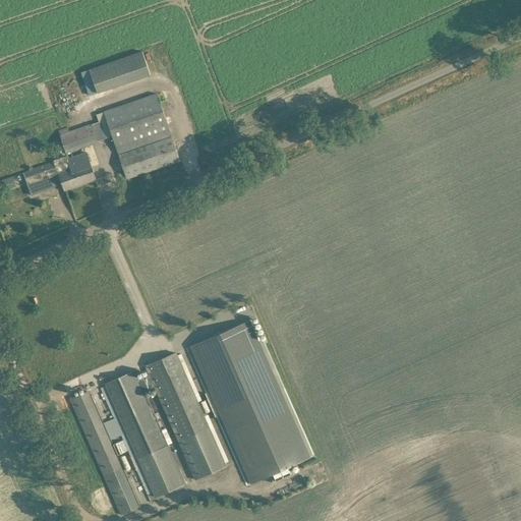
[(142,51),(90,69),(98,93),(151,75),(142,51)]
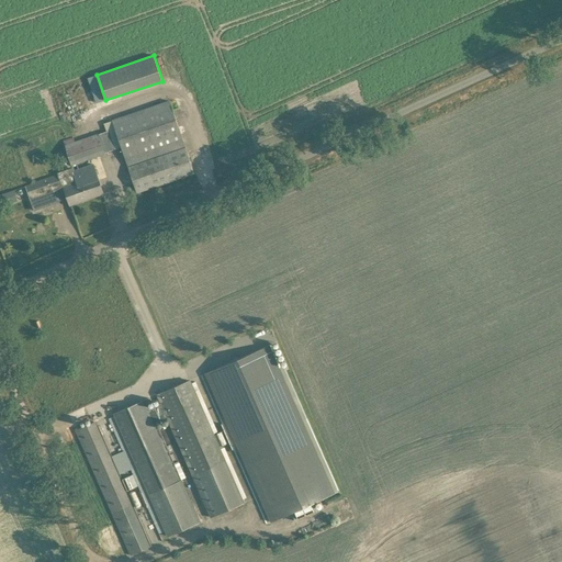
[(112,121),(127,166),(184,146),(169,101),(112,121)]
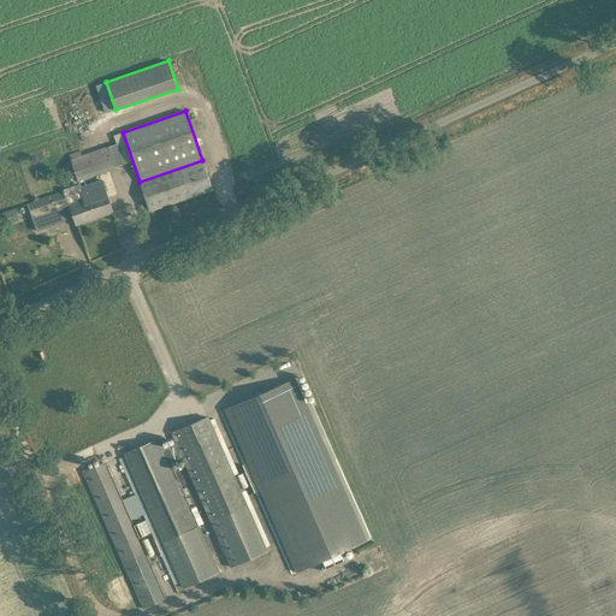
[(71,159),(78,181),(126,164),(119,143),(82,155),(80,149),(69,153),(71,159)]
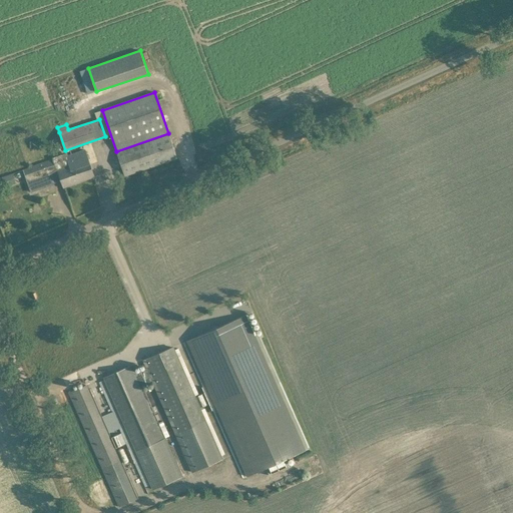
[(116,153),(124,175),(177,157),(169,135),(116,153)]
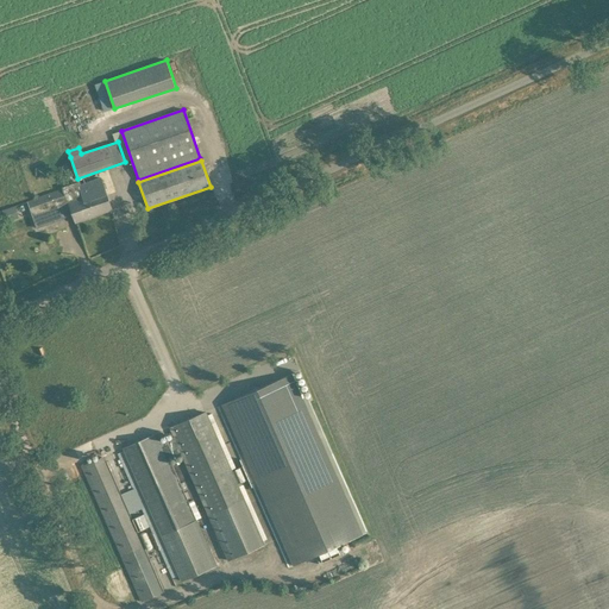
[(29,205),(37,228),(63,219),(58,203),(67,201),(68,203),(69,203),(76,223),(112,209),(107,199),(101,179),(63,190),(63,189),(27,202),(29,205)]
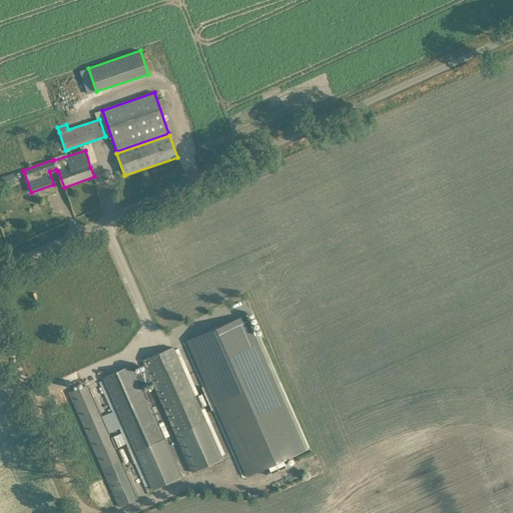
[(289,467),(286,459),(306,450),(245,315),(186,341),(246,476),(266,468),(269,475),(289,467)]
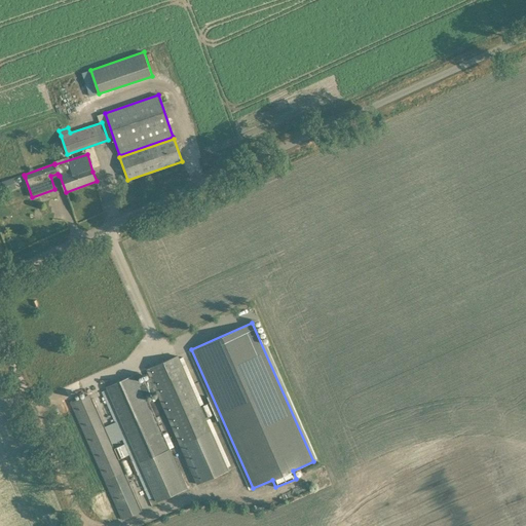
[(134,375),(107,386),(108,389),(155,497),(157,502),(187,489),(170,449),(146,396),(156,390),(180,445),(197,484),(227,472),(226,468),(205,421),(199,407),(178,360),(177,355),(150,368),(146,370),(149,377),(140,381),(137,374),(134,375)]
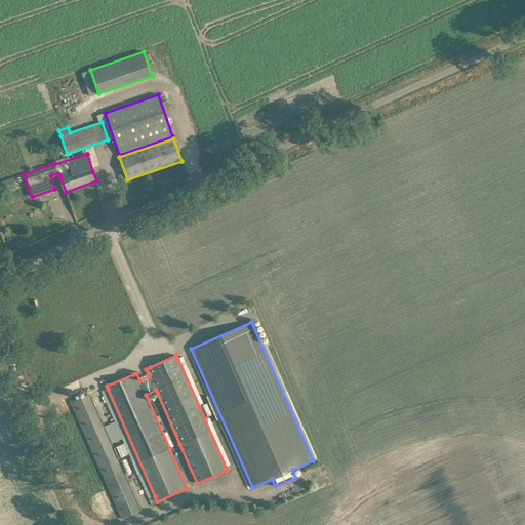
[(71,401),(122,519),(138,512),(87,394),(73,401),(72,400),(71,401)]
